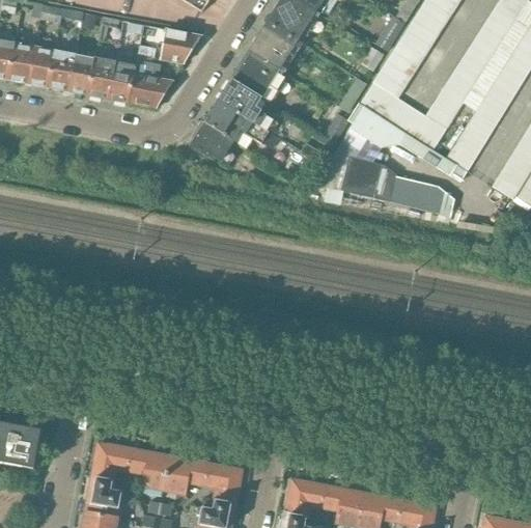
[(1,0),(0,8),(0,10),(14,14),(17,0),(1,0)]
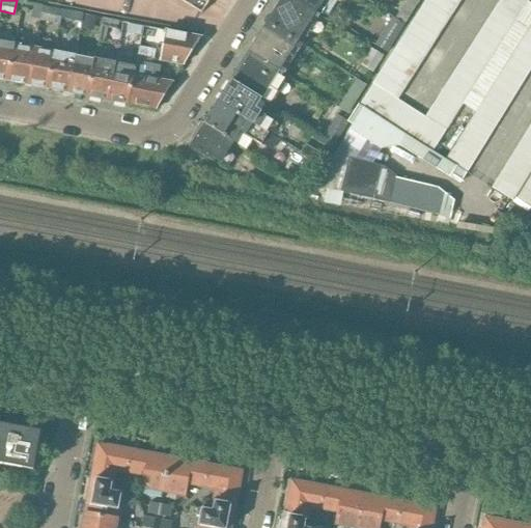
[(183,0),(200,10),(202,12),(208,0),(183,0)]
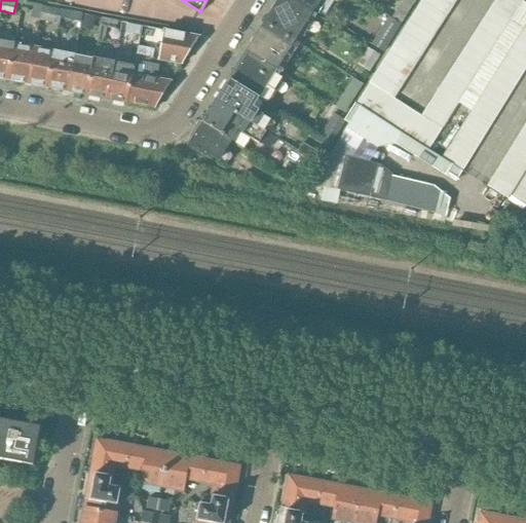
[(277,0),(265,21),(294,39),(312,10),(296,0),(277,0)]
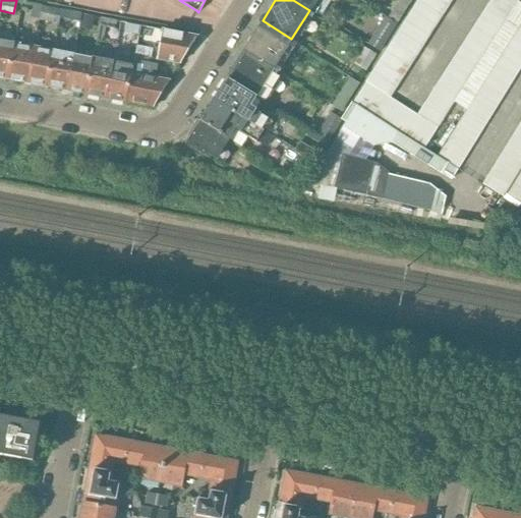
[(293,0),(309,10),(315,0),(293,0)]
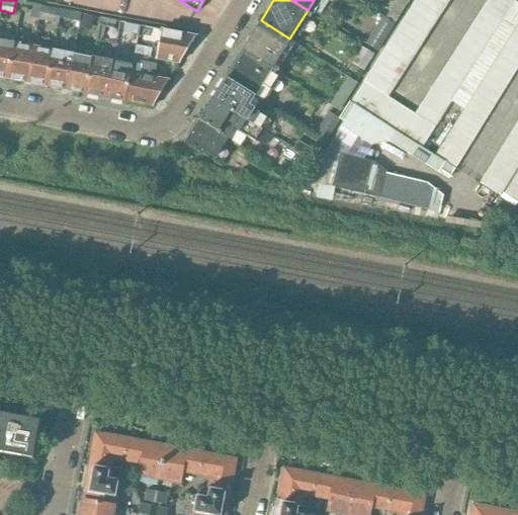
[(369,0),(367,4),(382,14),(395,21),(408,0),(395,0),(390,8),(377,0),(369,0)]
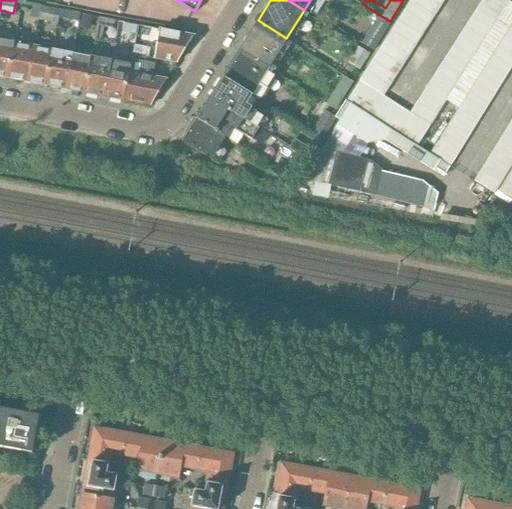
[(409,0),(403,8),(428,24),(434,14),(413,0),(409,0)]
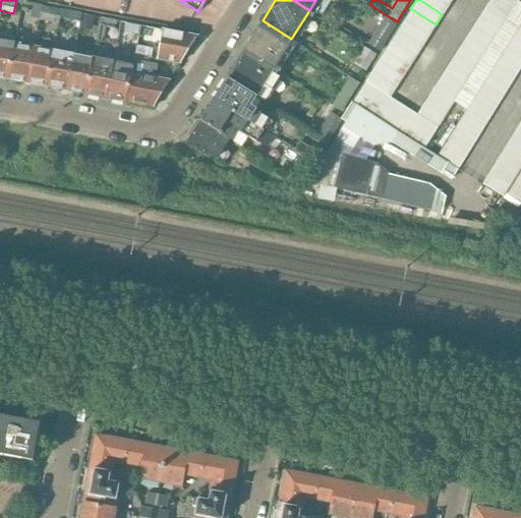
[(420,0),(442,14),(449,4),(442,0),(420,0)]
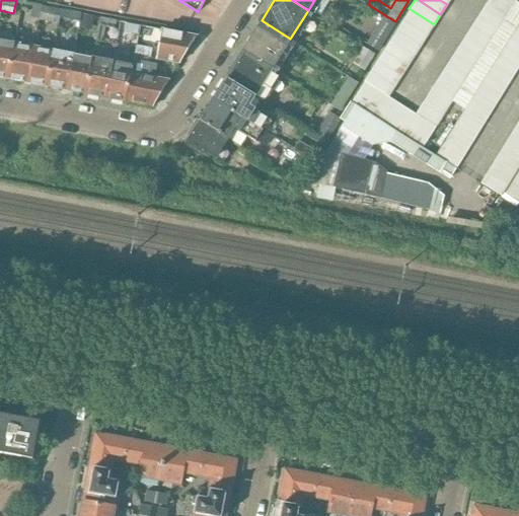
[(518,1),(517,0),(511,10),(505,19),(499,29),(493,39),(487,48),(480,57),(474,67),(468,76),(462,85),(456,95),(453,99),(465,107),(468,103),(474,93),(480,84),(487,74),(493,65),(499,56),(505,47),(511,37),(517,27),(518,23),(518,1)]
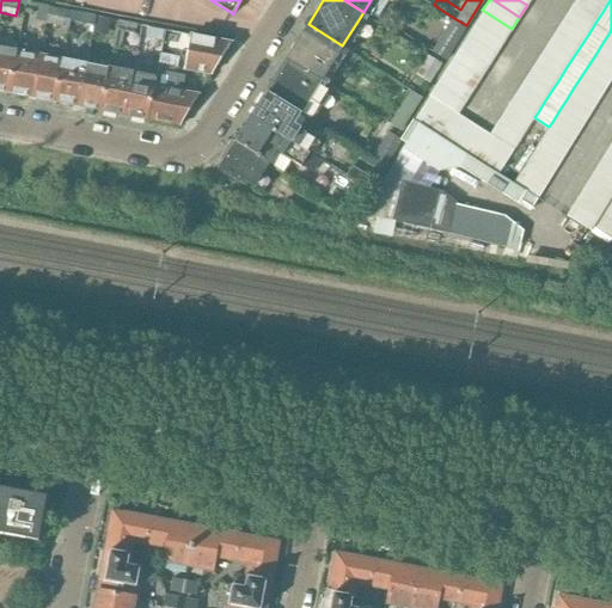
[(574,0),(570,7),(595,23),(603,12),(583,0),(574,0)]
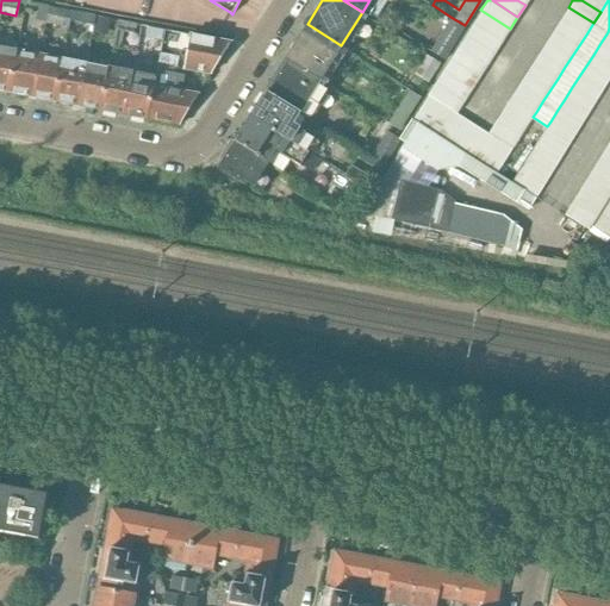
[(582,0),(601,12),(608,0),(582,0)]
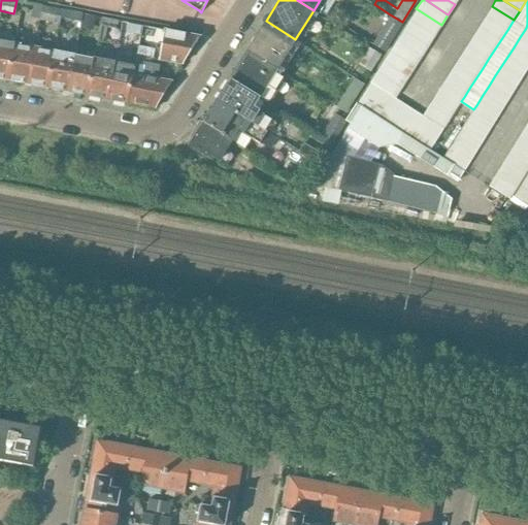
[(33,2),(31,17),(39,18),(42,4),(33,2)]
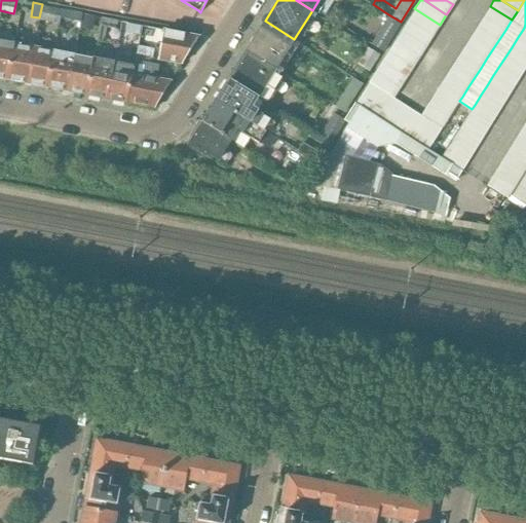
[(42,4),(39,17),(54,21),(57,7),(42,4)]
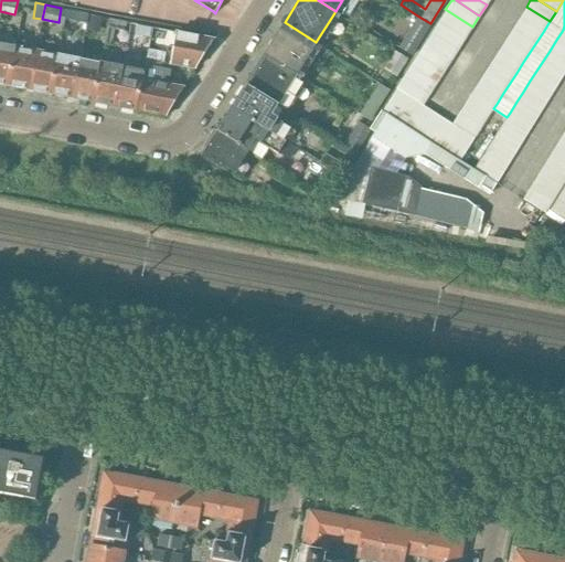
[(520,17),(543,32),(550,21),(526,7),(520,17)]
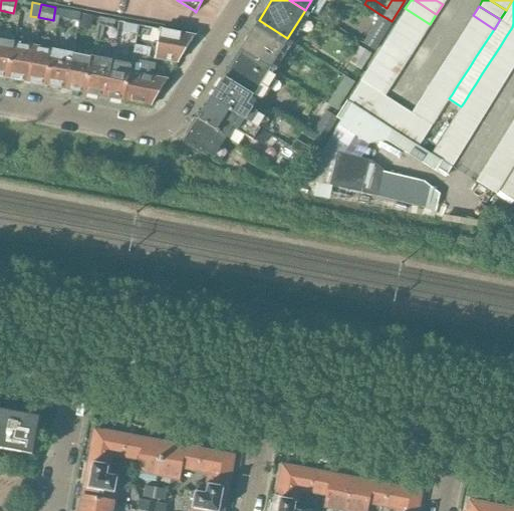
[(405,8),(399,18),(423,34),(430,24),(405,8)]
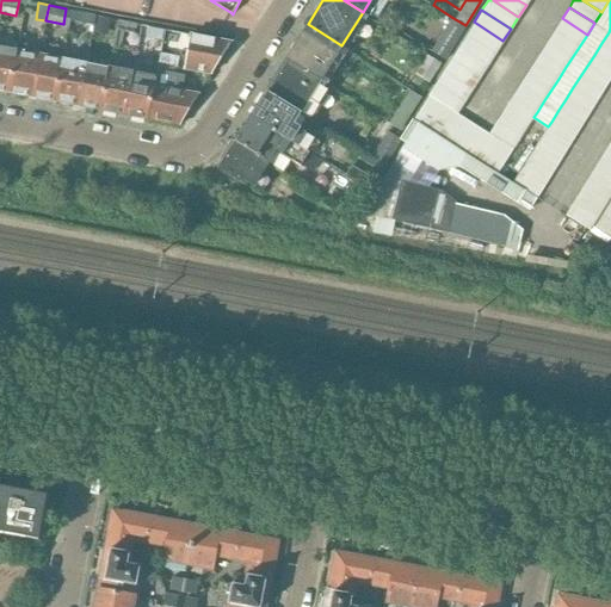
[(76,11),(74,20),(93,24),(94,14),(96,14),(76,11)]
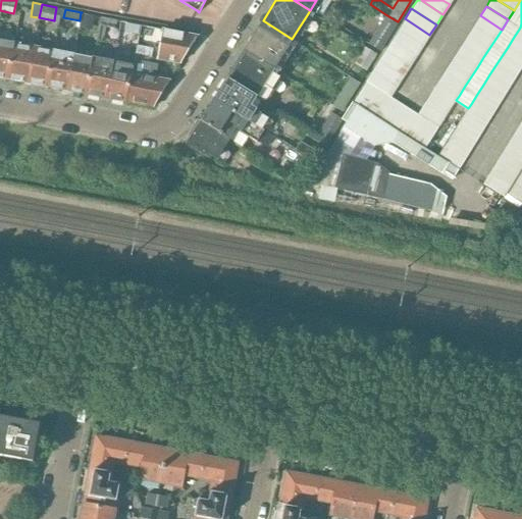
[(92,28),(94,15),(81,12),(80,20),(79,24),(92,28)]
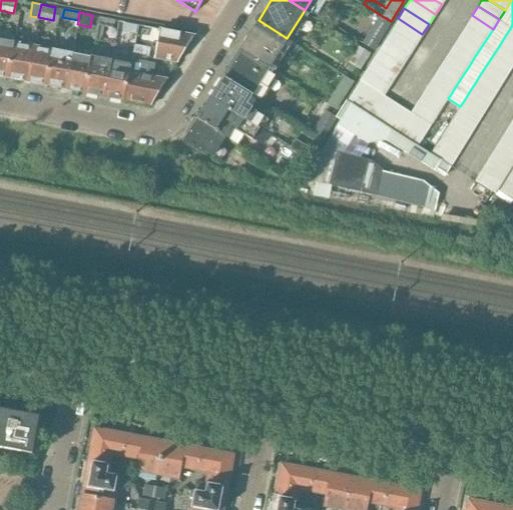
[(361,42),(374,49),(391,21),(379,14),(361,42)]
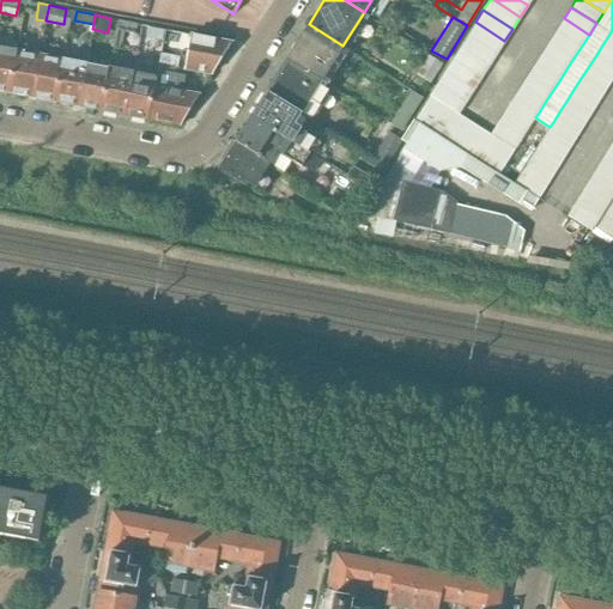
[(119,18),(116,29),(140,34),(141,23),(119,18)]
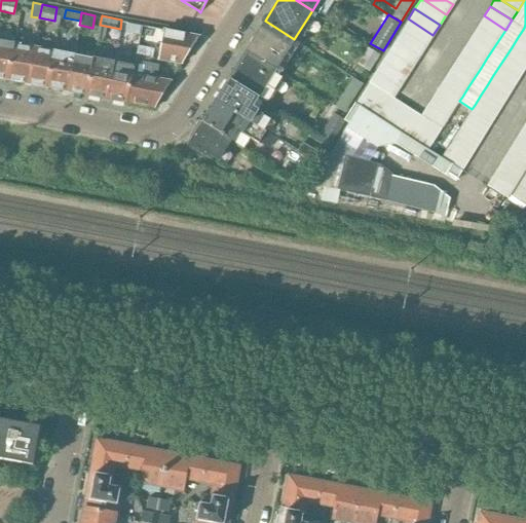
[(478,25),(499,39),(505,30),(484,15),(478,25)]
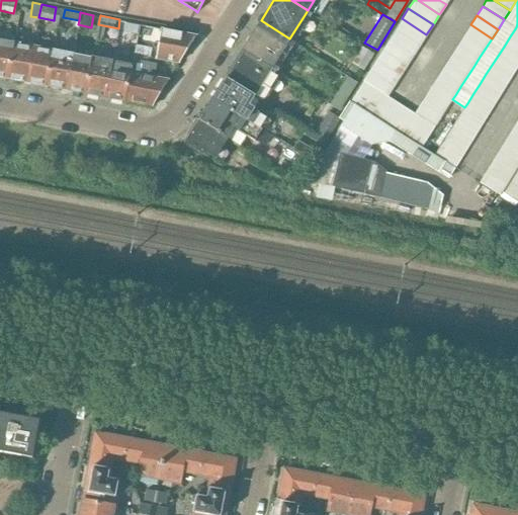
[(402,18),(395,28),(420,45),(426,34),(402,18)]
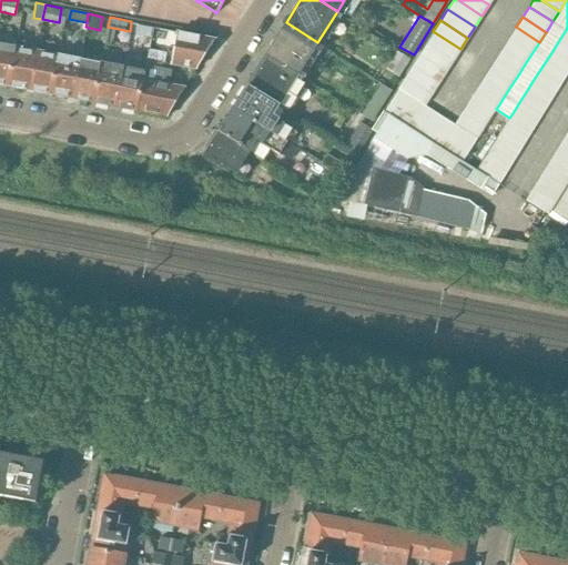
[(131,21),(130,31),(150,36),(152,26),(131,21)]
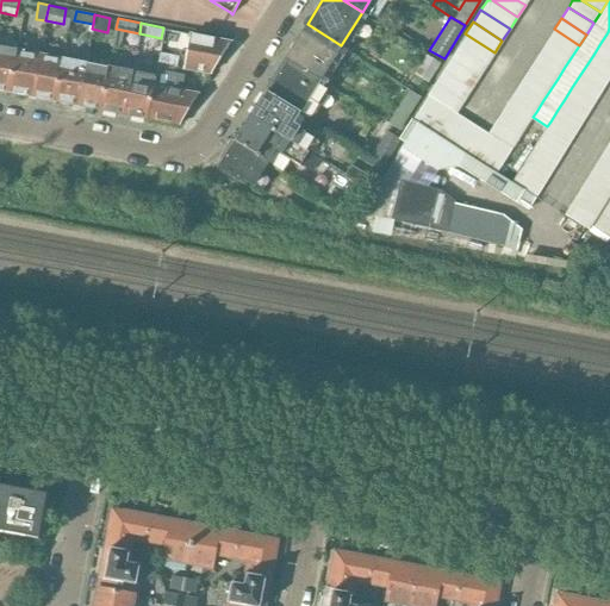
[(307,24),(286,57),(321,79),(341,45),(307,24)]
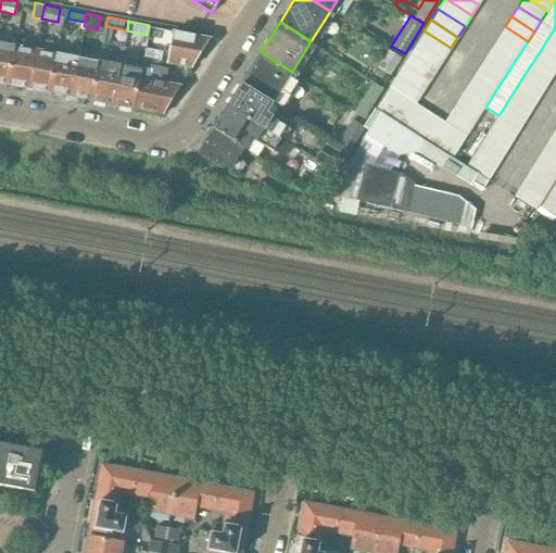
[(498,37),(521,51),(528,41),(505,26),(498,37)]
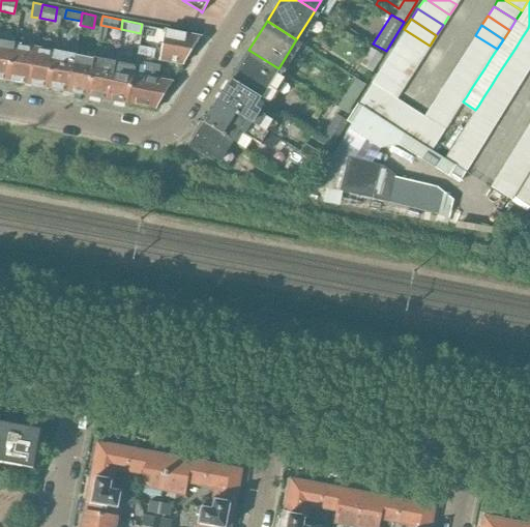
[(160,58),(183,63),(201,35),(166,29),(160,58)]
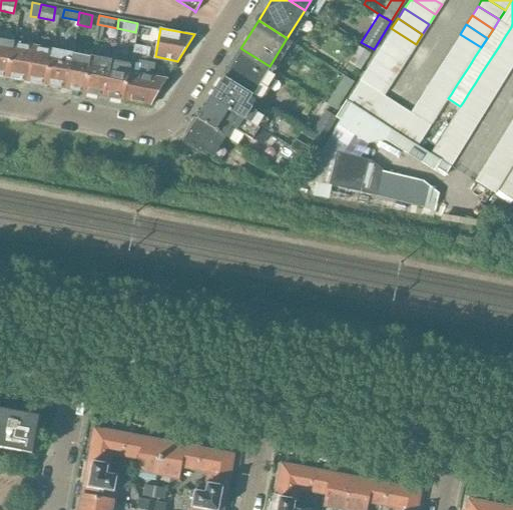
[(391,28),(385,38),(410,54),(416,44),(391,28)]
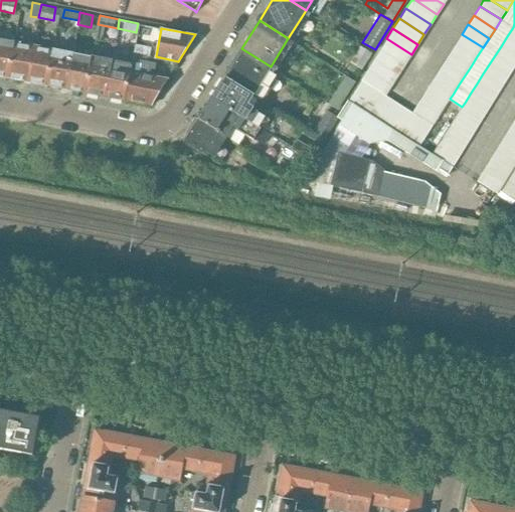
[(462,34),(456,43),(477,56),(483,47),(462,34)]
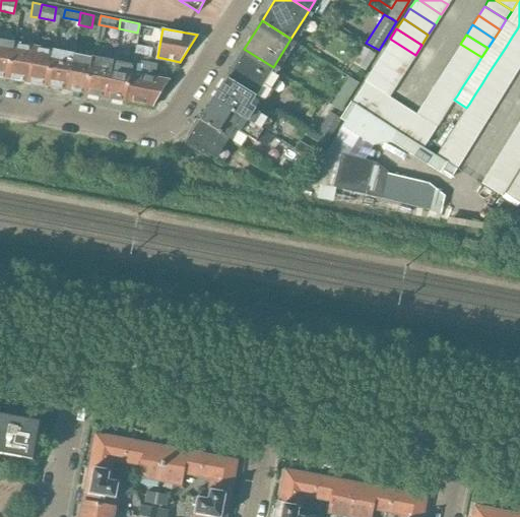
[(519,42),(512,37),(506,47),(519,55),(519,42)]
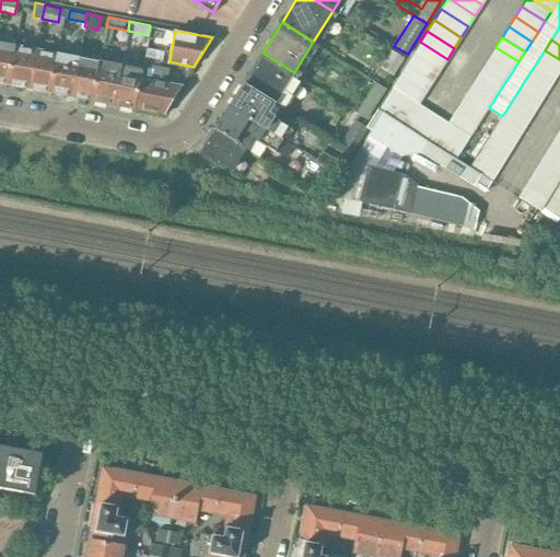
[(0,41),(0,81),(9,83),(16,45),(0,41)]
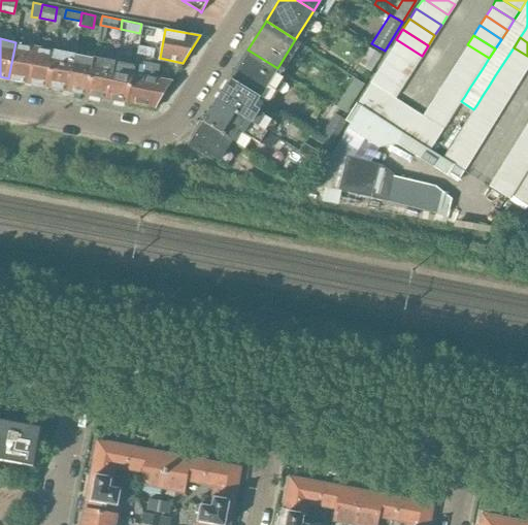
[(396,39),(390,50),(415,66),(422,56),(396,39)]
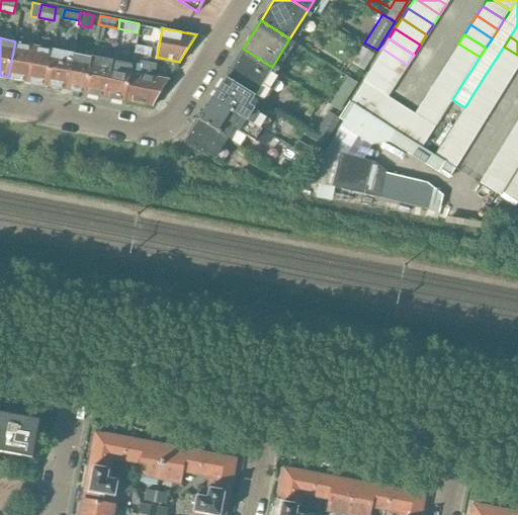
[(33,45),(15,41),(8,77),(27,81),(33,45)]
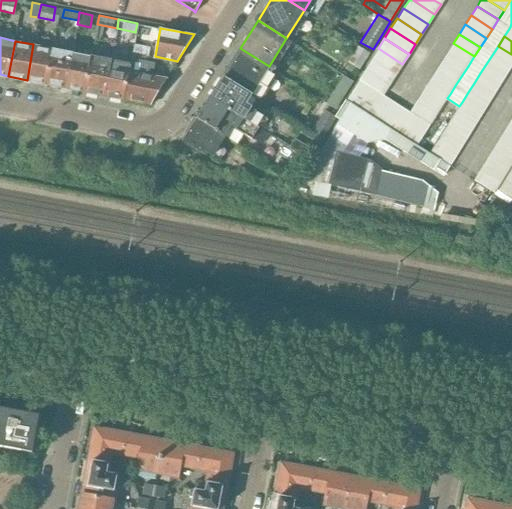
[(134,42),(132,52),(140,53),(148,55),(150,46),(134,42)]
